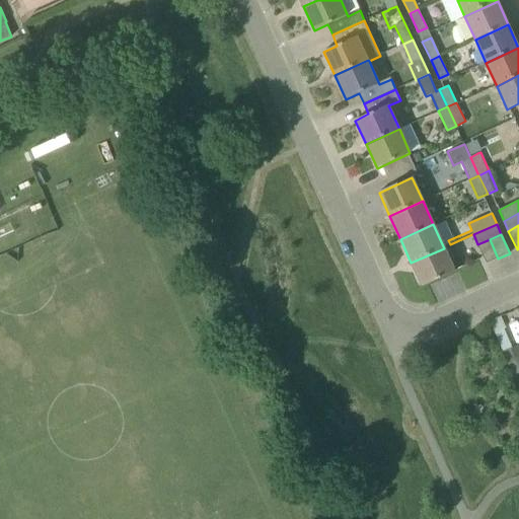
[(477,244),(484,257),(487,264),(498,258),(490,239),(477,244)]
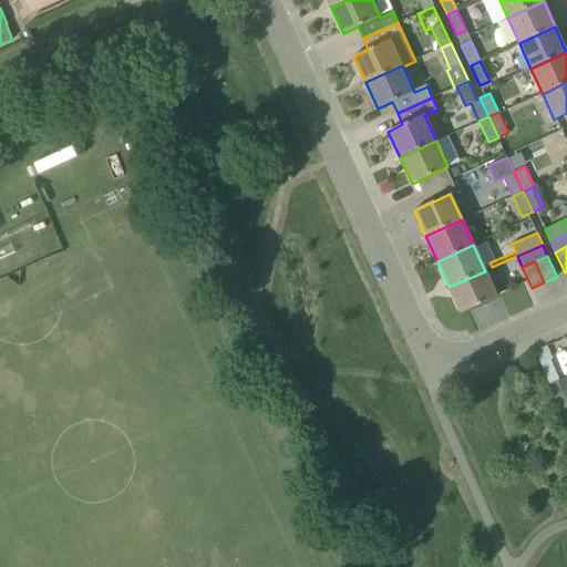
[(485,271),(449,287),(461,313),(497,297),(485,271)]
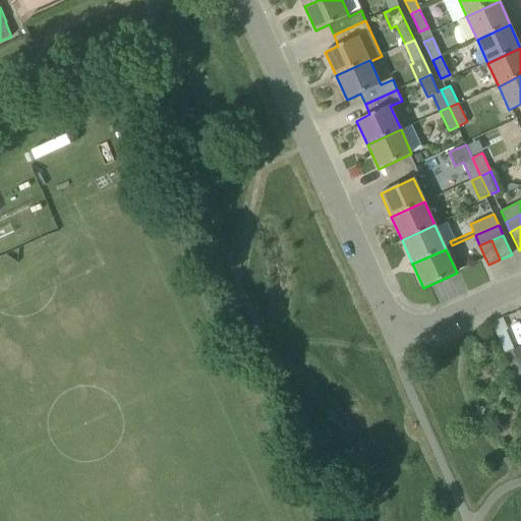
[(520,345),(515,348),(512,350),(520,369),(520,345)]
